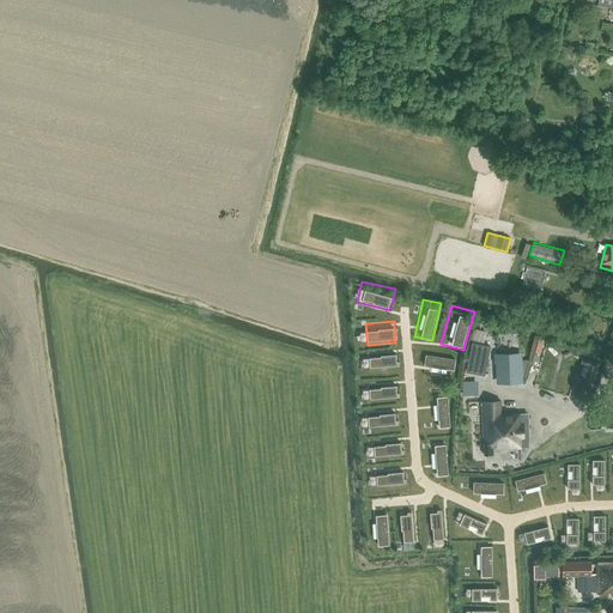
[(472,343),(466,371),(485,376),(491,346),(472,343)]
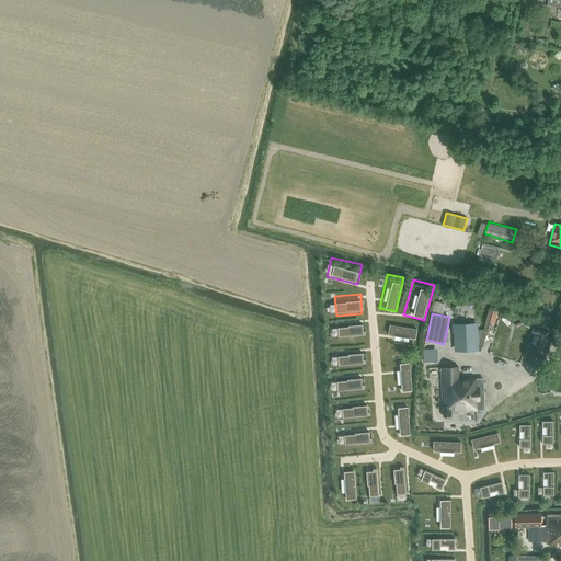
[(363,320),(336,322),(338,339),(364,338),(363,320)]
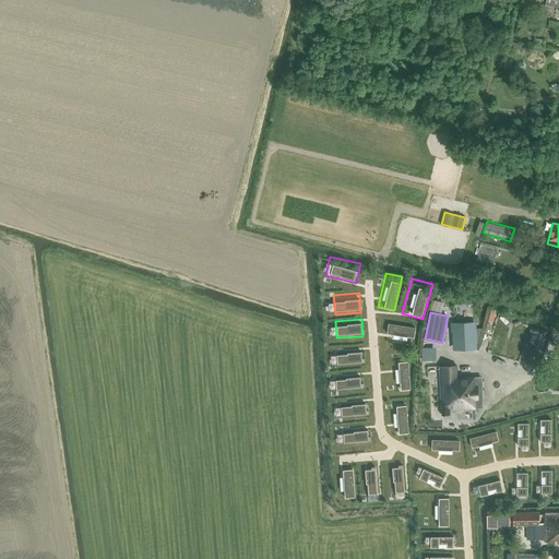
[(474,349),(473,322),(455,322),(456,349),(474,349)]
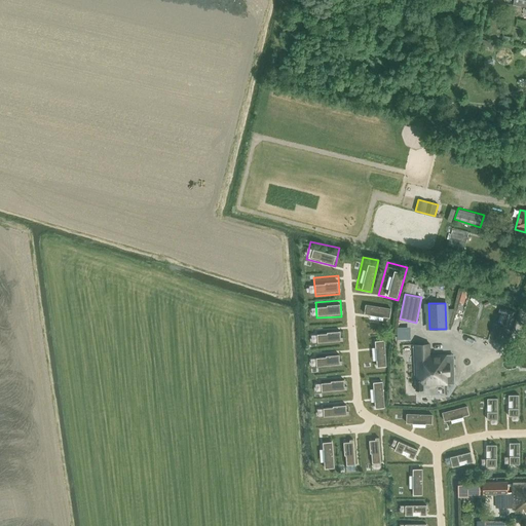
[(492,303),(488,318),(462,312),(460,324),(465,325),(466,317),(488,323),(485,334),(492,335),(499,305),(492,303)]
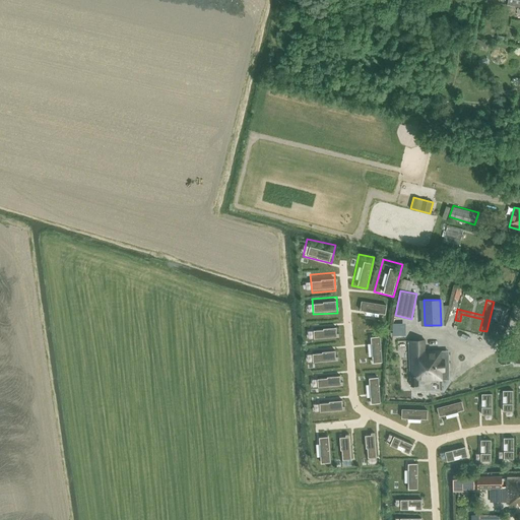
[(362,302),(360,310),(385,314),(387,306),(362,302)]
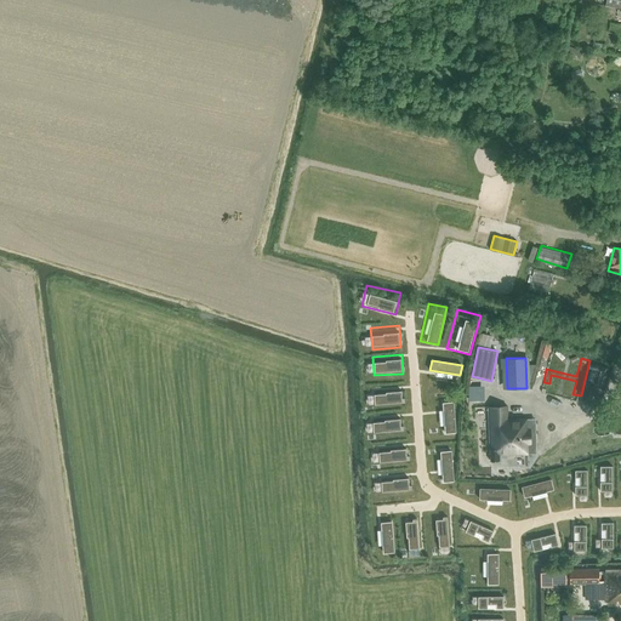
[(599,365),(594,385),(603,387),(609,368),(599,365)]
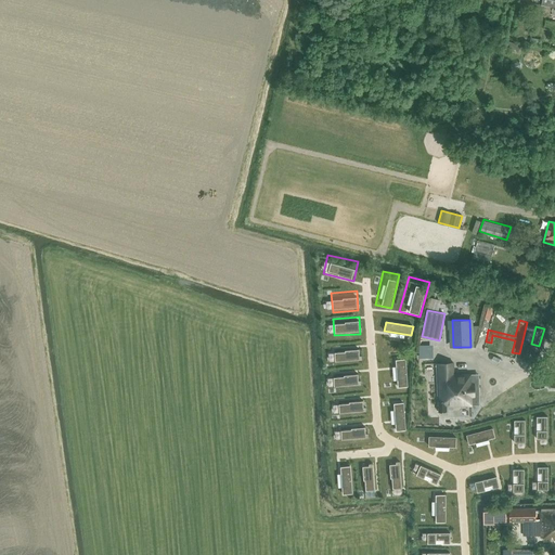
[(481,328),(478,338),(483,340),(487,331),(481,328)]
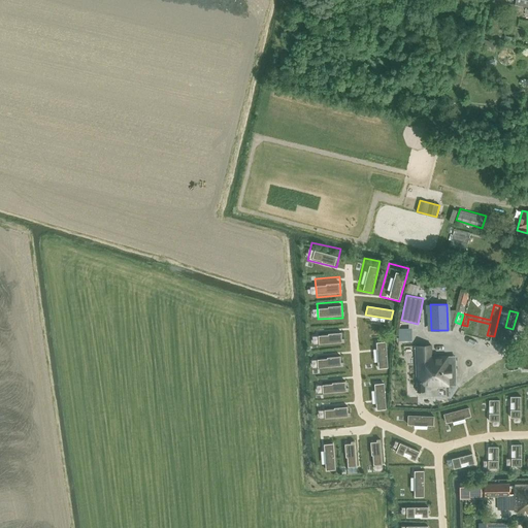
[(501,327),(496,343),(504,345),(513,331),(501,327)]
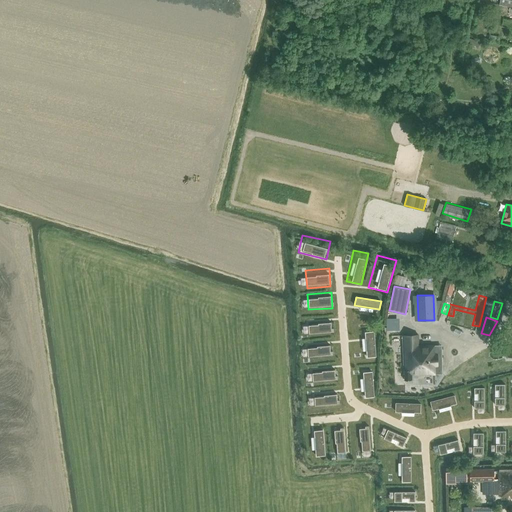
[(330,318),(307,320),(308,335),(331,333),(330,318)]
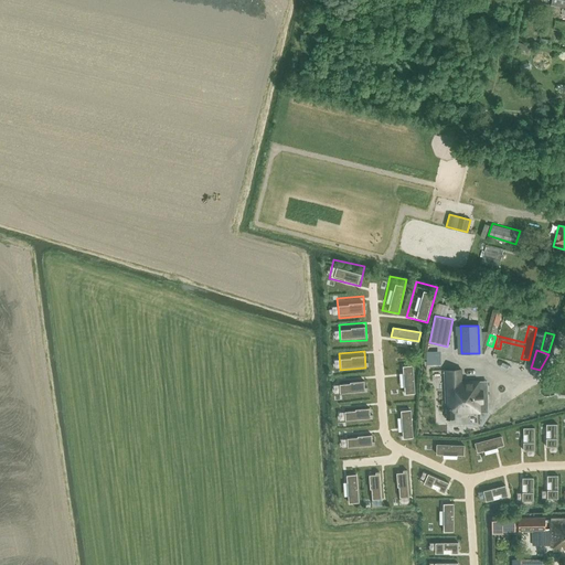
[(416,364),(398,365),(401,397),(418,395),(416,364)]
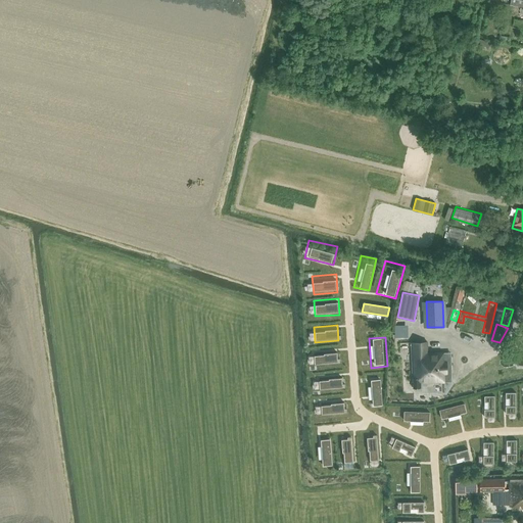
[(446,373),(446,362),(443,362),(443,352),(427,353),(427,342),(412,343),(413,379),(414,388),(421,388),(421,382),(427,382),(428,385),(433,385),(434,382),(444,382),(443,373),(446,373)]
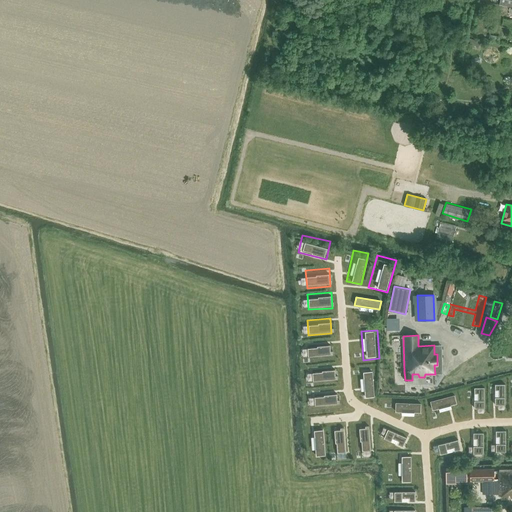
[(330,340),(307,342),(308,359),(331,357),(330,340)]
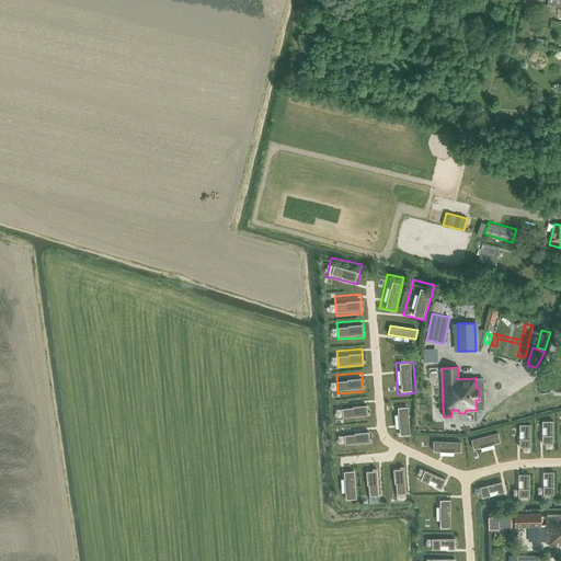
[(368,400),(341,402),(343,421),(370,419),(368,400)]
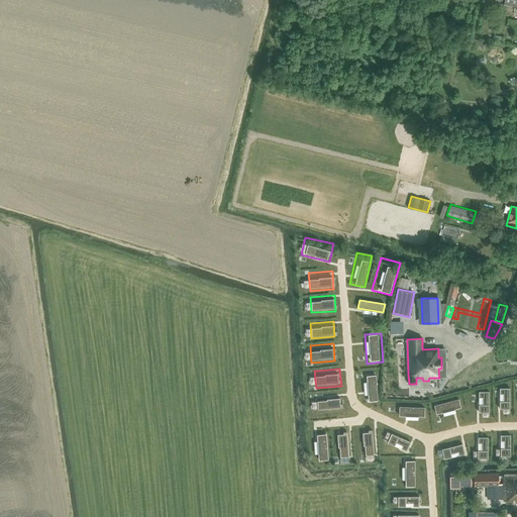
[(379,369),(367,370),(370,401),(381,400),(379,369)]
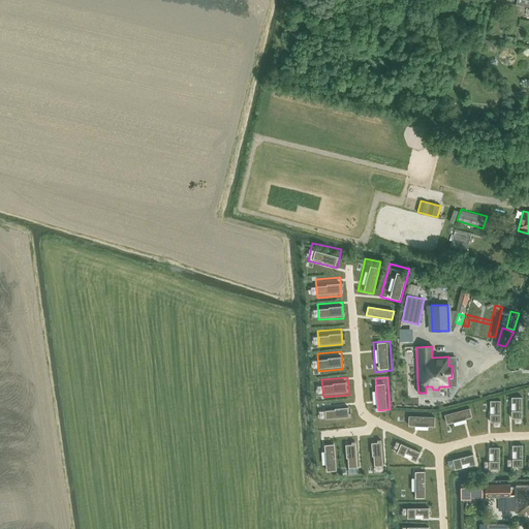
[(522,394),(510,394),(510,421),(522,421),(522,394)]
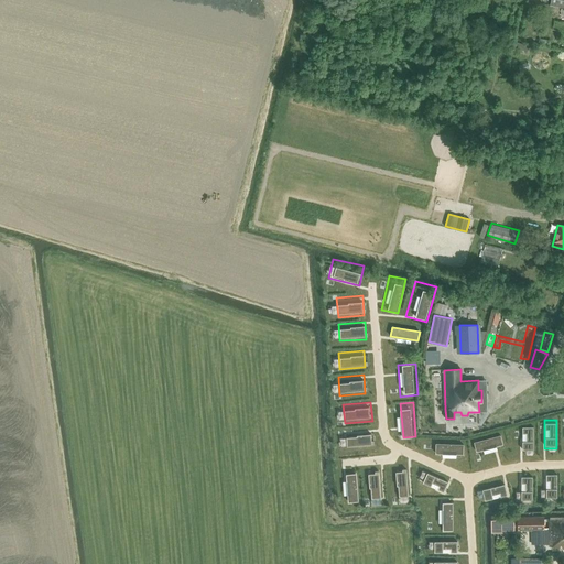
[(533,425),(521,425),(521,453),(533,453),(533,425)]
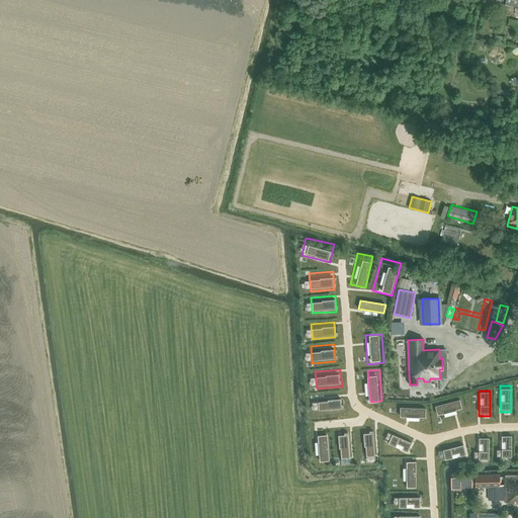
[(342,393),(317,394),(318,412),(343,411),(342,393)]
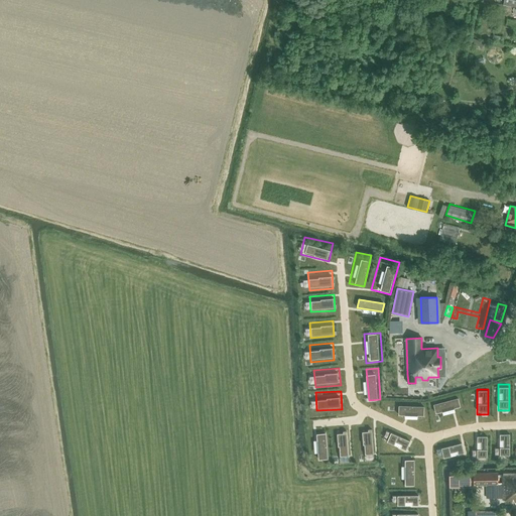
[(459,398),(433,404),(436,416),(462,410),(459,398)]
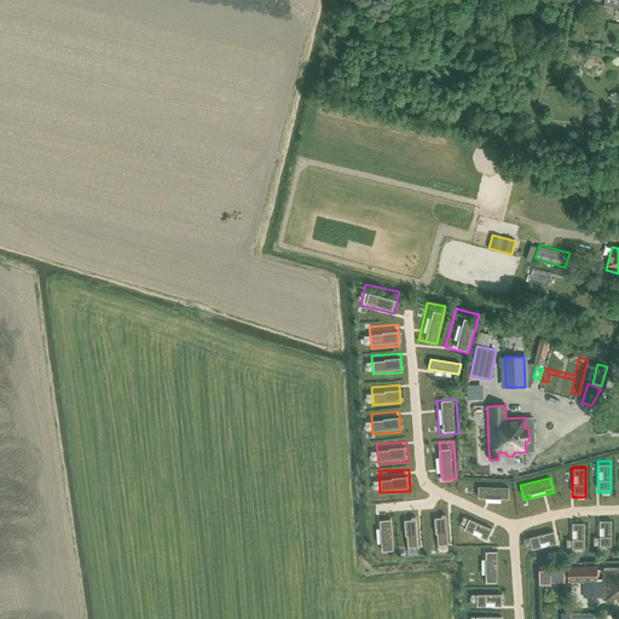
[(478,481),(478,499),(509,499),(509,481),(478,481)]
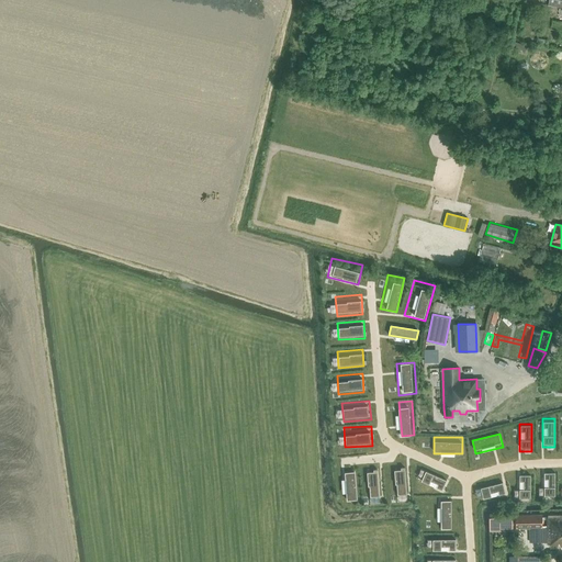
[(343,461),(334,462),(334,480),(343,480),(343,461)]
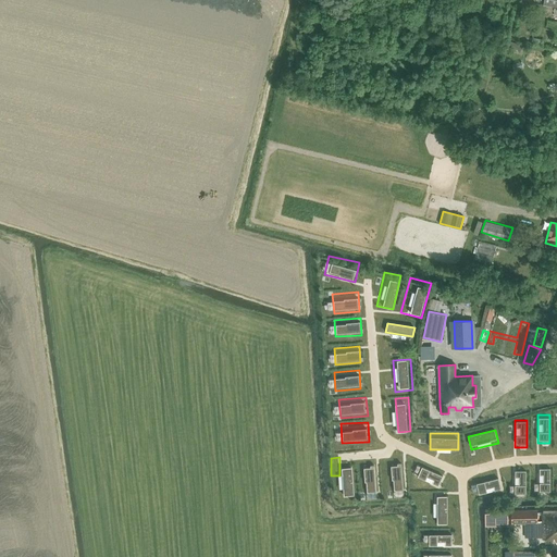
[(373,459),(362,459),(363,493),(375,492),(373,459)]
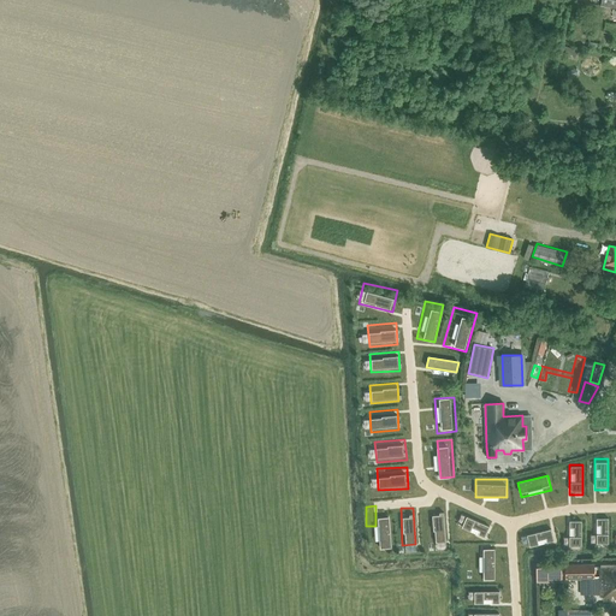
[(444,508),(432,509),(434,544),(446,544),(444,508)]
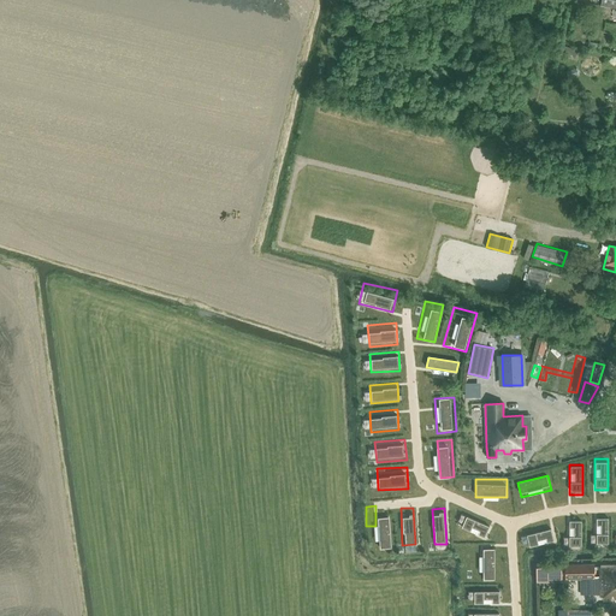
[(389,510),(378,511),(380,549),(391,548),(389,510)]
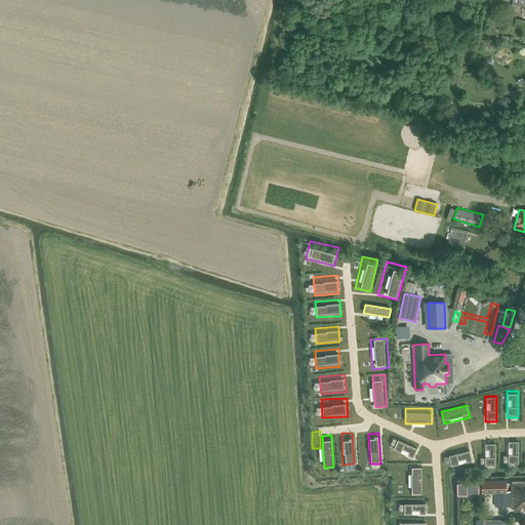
[(417,446),(395,438),(390,450),(412,458),(417,446)]
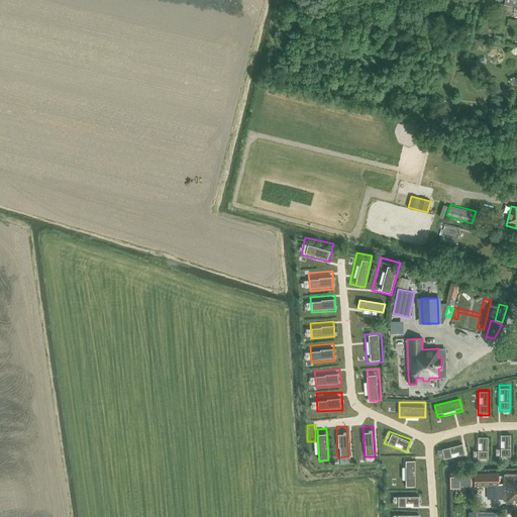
[(511,435),(501,435),(501,455),(511,455),(511,435)]
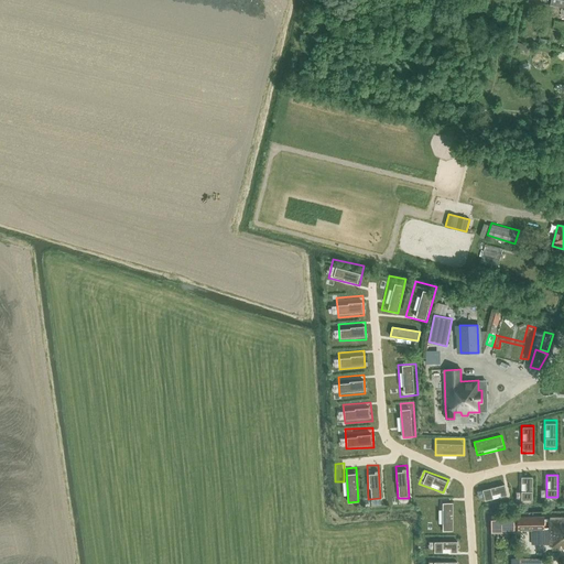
[(532,477),(522,477),(522,500),(533,500),(532,477)]
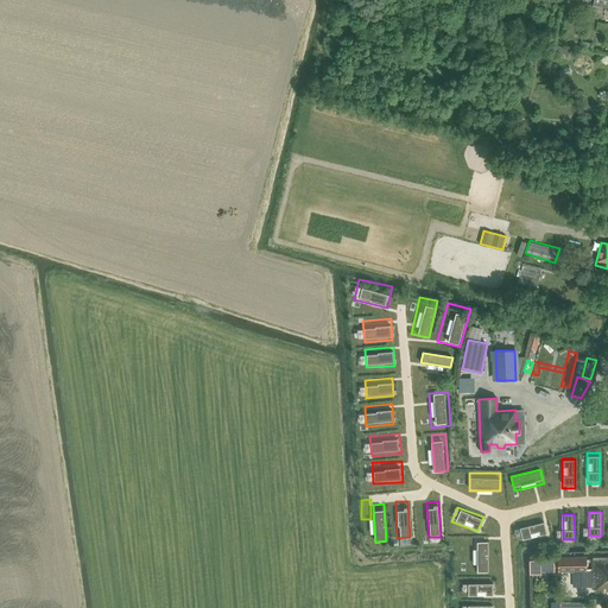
[(544,523),(520,527),(523,539),(546,533),(544,523)]
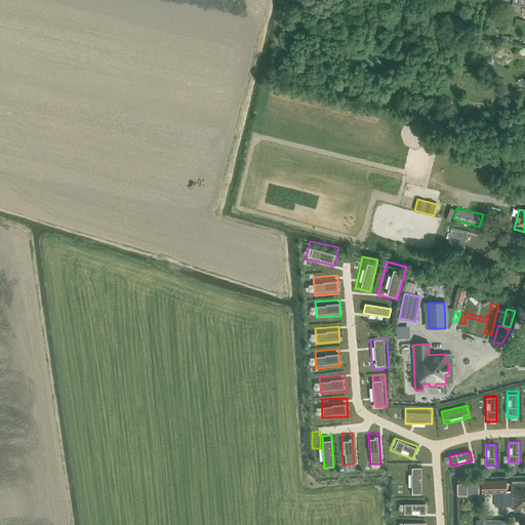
[(314,472),(322,473),(323,456),(315,456),(314,472)]
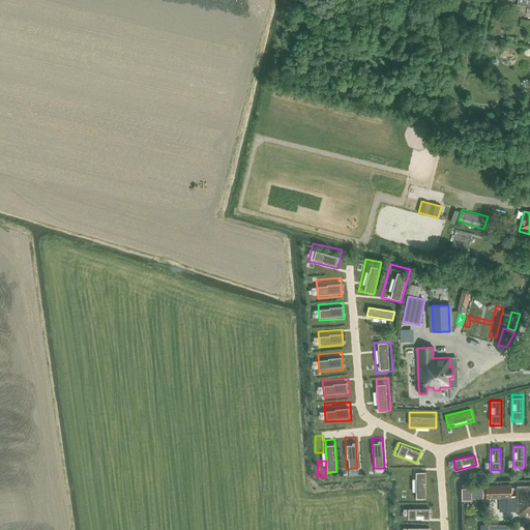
[(415,474),(415,500),(427,500),(425,474),(415,474)]
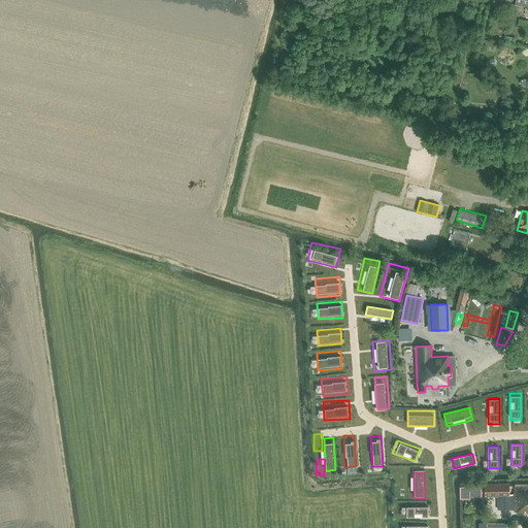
[(523,513),(527,512),(527,483),(516,483),(516,510),(523,510),(523,513)]
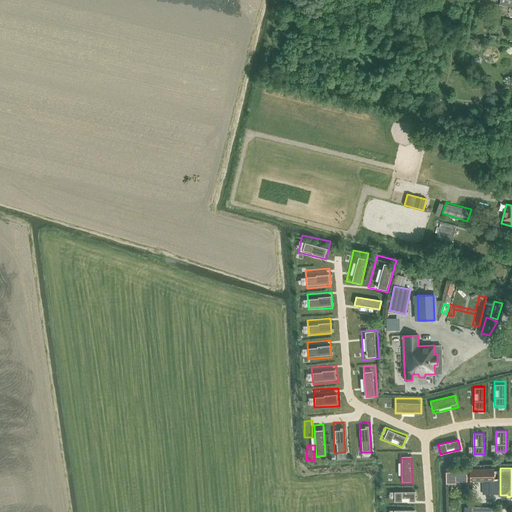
[(470,480),(495,480),(495,469),(470,469),(470,480)]
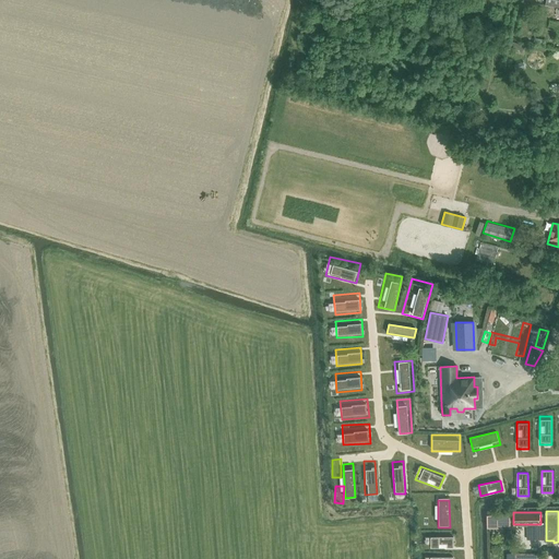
[(497,525),(510,525),(510,513),(497,513),(497,515),(487,515),(487,524),(497,524),(497,525)]
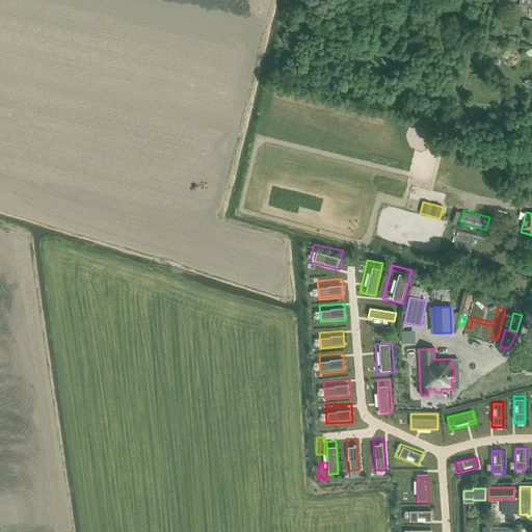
[(432,510),(407,510),(407,524),(432,524),(432,510)]
